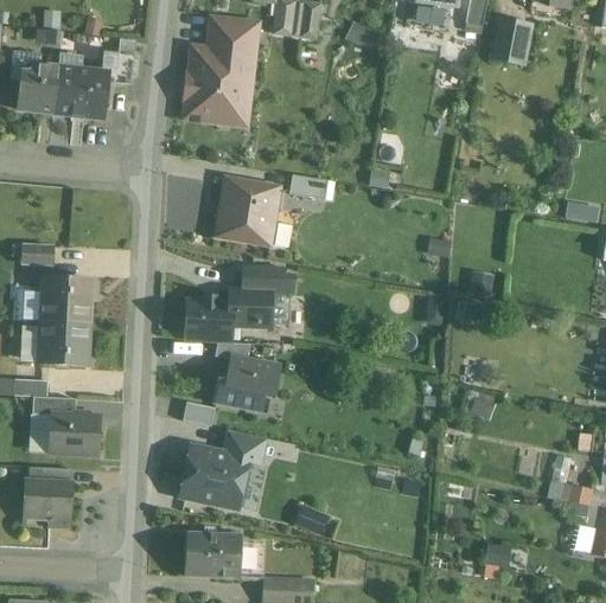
[(292,34),(294,11),(294,10),(295,0),(279,0),(274,32),(292,34)]
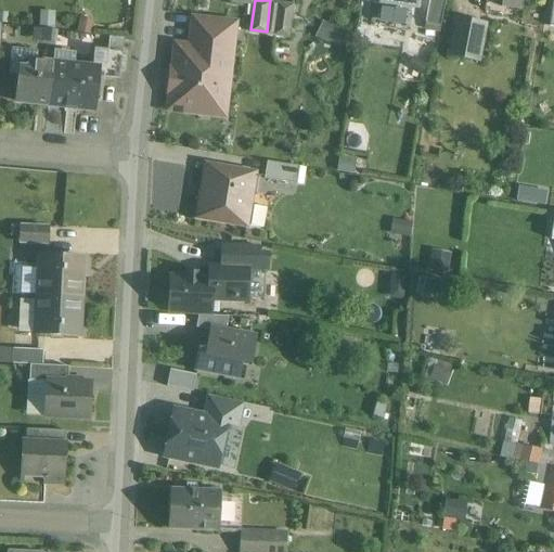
[(429,0),(426,21),(441,23),(446,0),(429,0)]
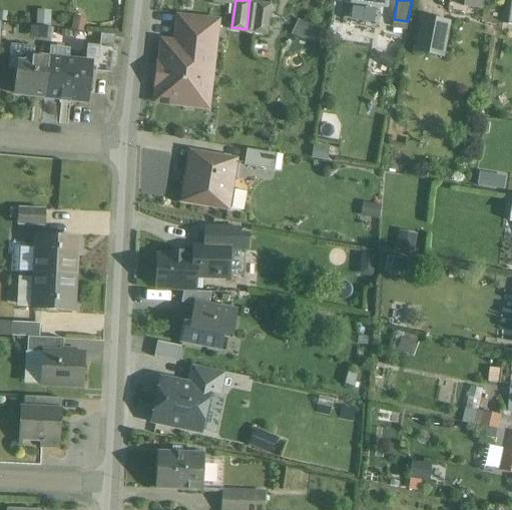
[(271,3),(265,2),(258,1),(253,30),(267,31),(271,3)]
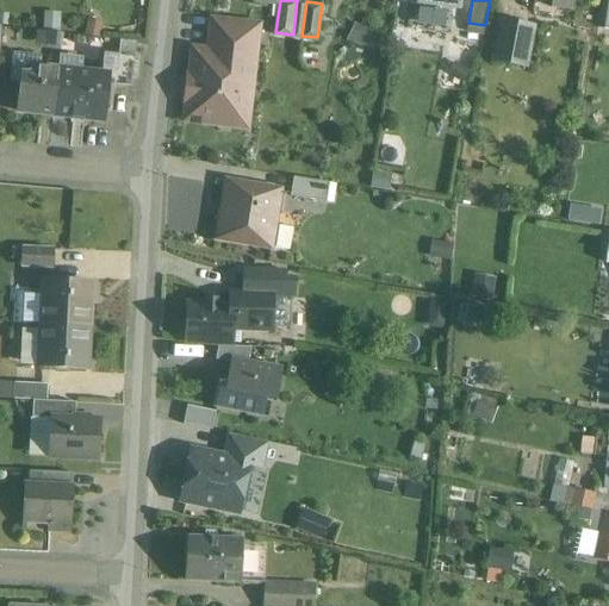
[(526,64),(529,45),(534,23),(502,17),(493,58),(526,64)]
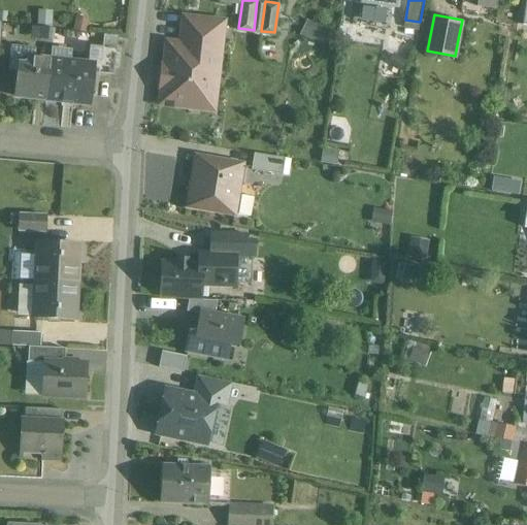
[(187,17),(184,43),(210,46),(210,48),(220,50),(223,21),(187,17)]
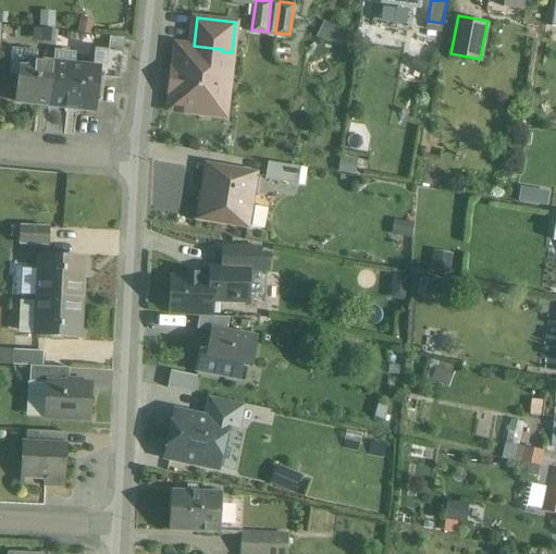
[(326,17),(320,32),(343,44),(349,29),(326,17)]
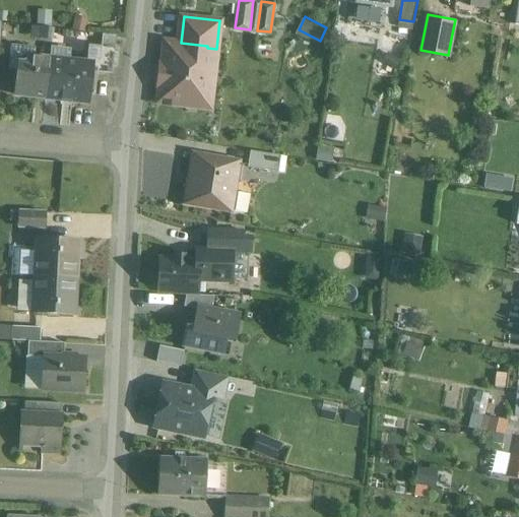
[(113,64),(115,41),(116,35),(103,34),(100,62),(101,63),(113,64)]
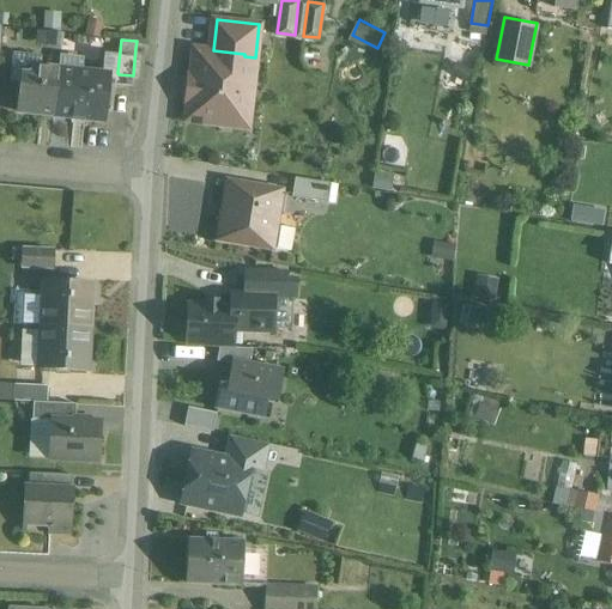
[(244,56),(244,54),(213,50),(197,48),(193,77),(191,75),(188,98),(191,98),(188,117),(248,123),(255,58),(244,56)]
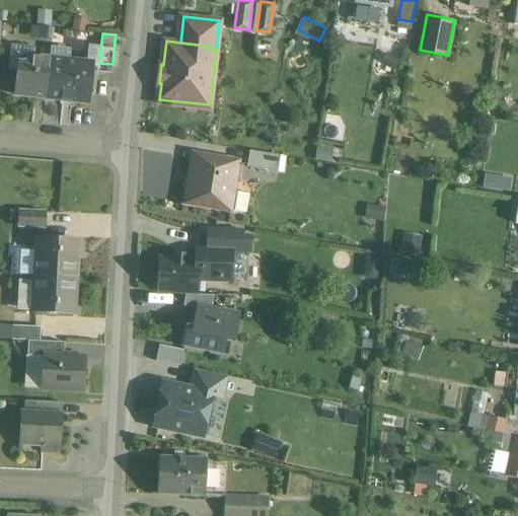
[(47,95),(51,57),(34,55),(35,46),(12,44),(9,67),(17,67),(15,92),(47,95)]
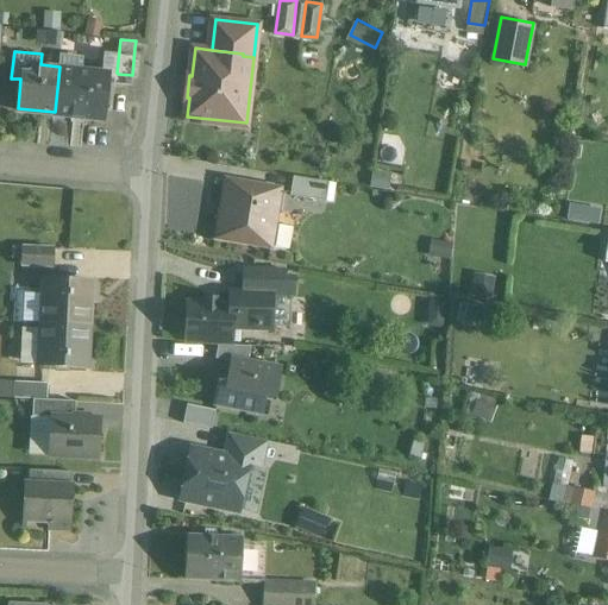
[(55,112),(106,118),(111,73),(60,67),(55,112)]
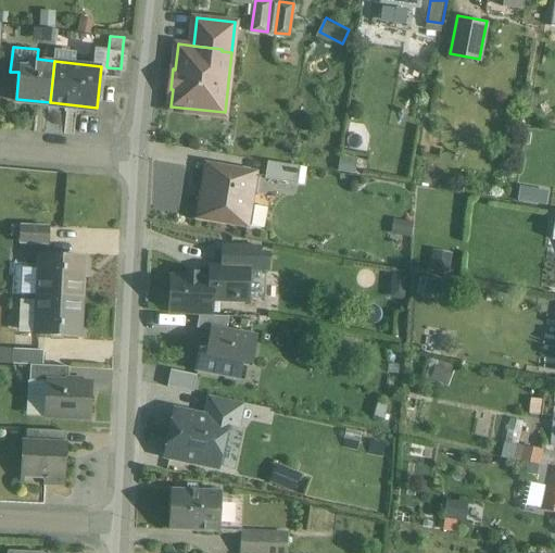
[(268,160),(267,166),(266,177),(298,183),(300,165),(268,160)]
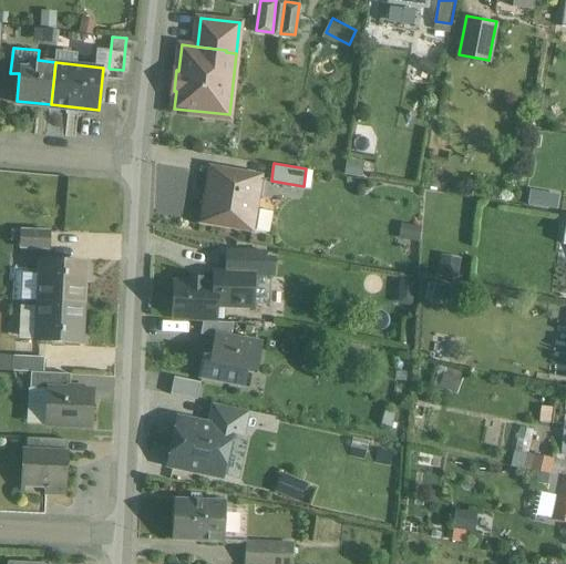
[(212,166),(207,195),(203,221),(251,228),(260,174),(212,166)]
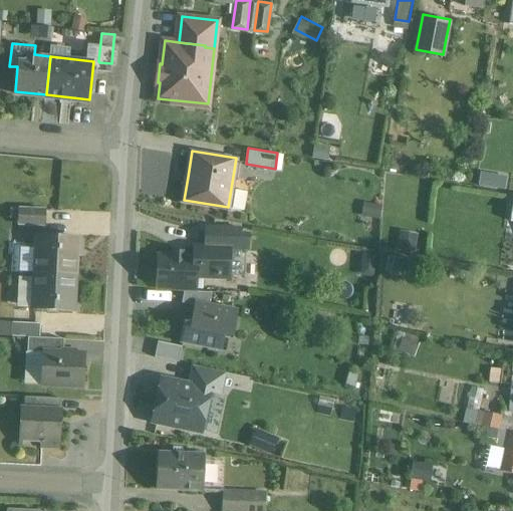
[(45,223),(46,210),(46,209),(45,209),(19,208),(18,221),(19,222),(45,223)]
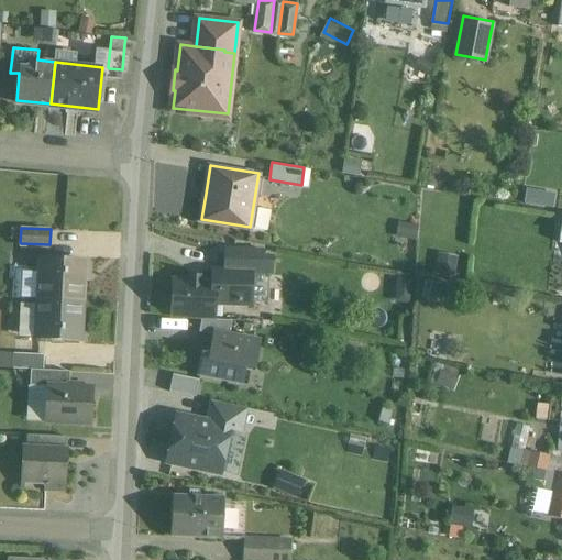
[(174,278),(173,315),(202,317),(215,318),(216,299),(250,300),(251,271),(271,271),(272,249),(228,248),(227,268),(215,267),(213,280),(202,280),(202,278),(190,277),(188,278),(174,278)]
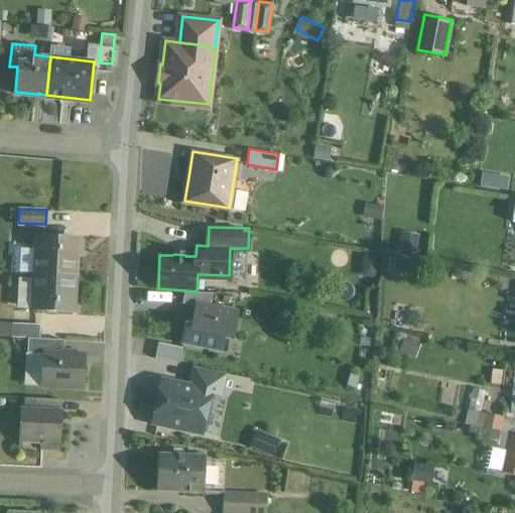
[(416,247),(419,232),(405,229),(403,244),(416,247)]
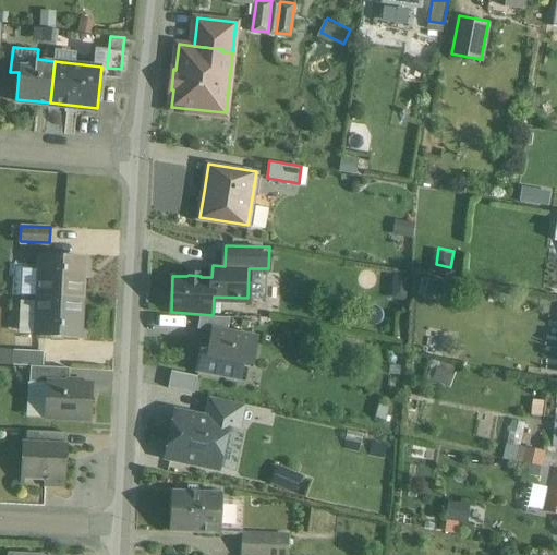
[(83,277),(84,257),(40,255),(38,294),(81,297),(82,277),(83,277)]
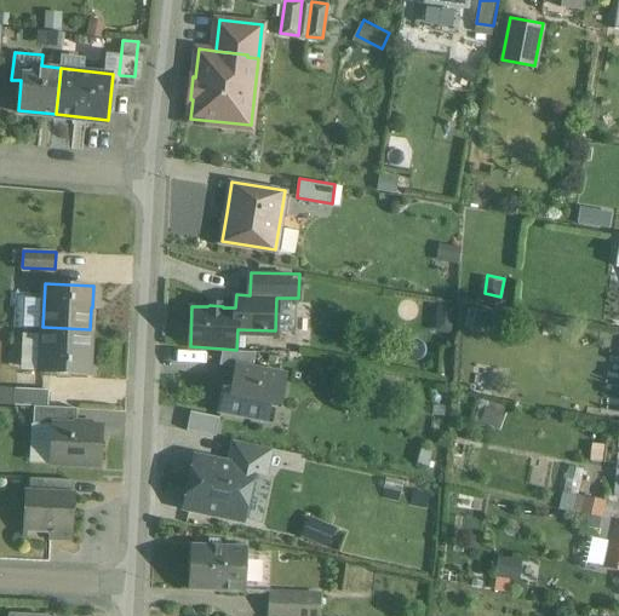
[(90,329),(43,327),(41,370),(89,373),(90,350),(89,350),(90,329)]
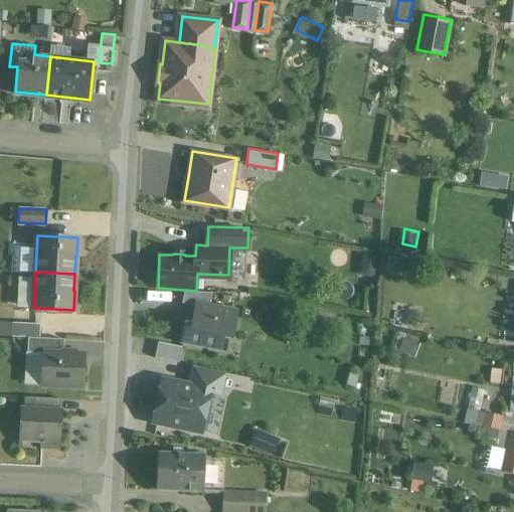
[(209,306),(212,292),(196,291),(185,290),(183,302),(197,305),(197,303),(209,306)]
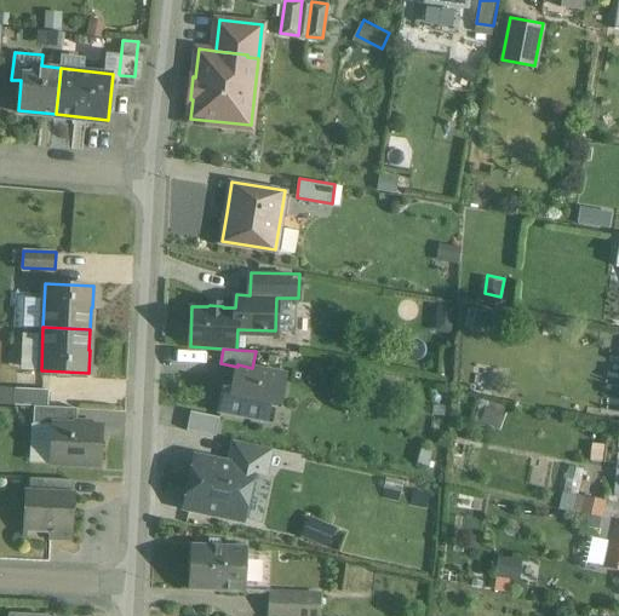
[(221,408),(267,416),(269,399),(280,402),(285,374),(252,368),(238,364),(238,367),(233,389),(224,387),(221,408)]
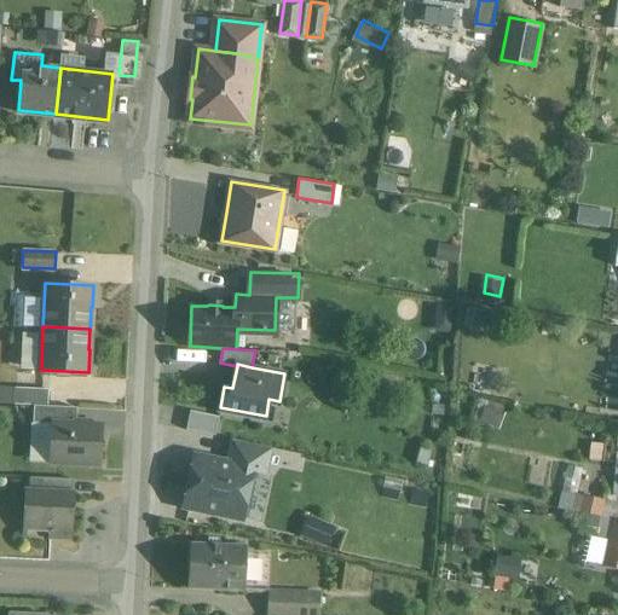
[(48,405),(48,387),(16,386),(15,402),(34,404),(48,405)]
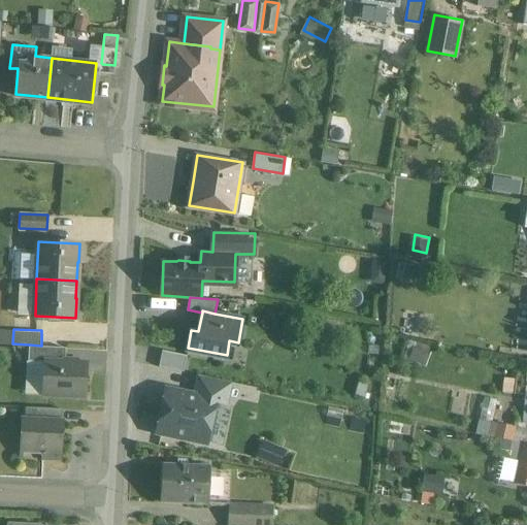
[(65,360),(66,347),(41,346),(29,345),(29,359),(44,360),(65,360)]
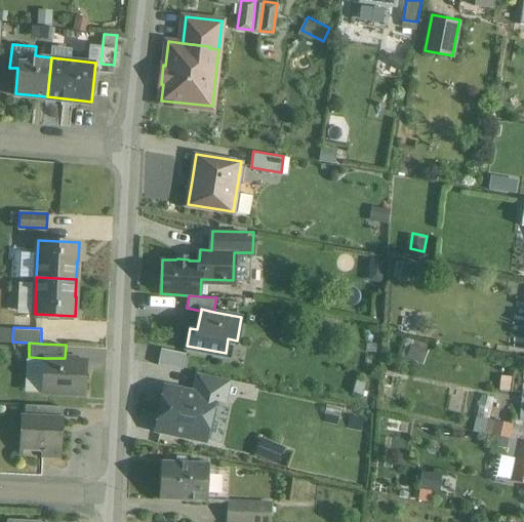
[(162,348),(161,352),(159,363),(183,368),(186,353),(186,352),(162,348)]
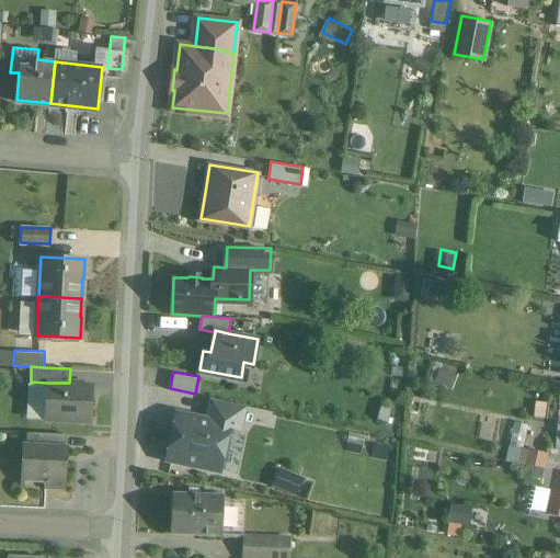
[(47,383),(45,418),(90,420),(92,384),(69,383),(47,383)]
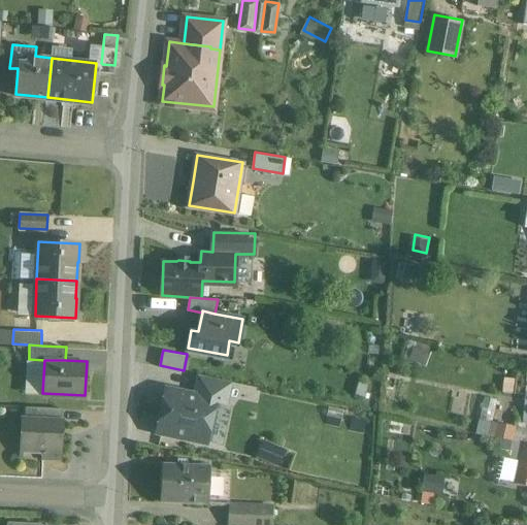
[(193,394),(167,388),(158,430),(158,431),(207,441),(217,400),(229,403),(233,381),(197,373),(193,394)]
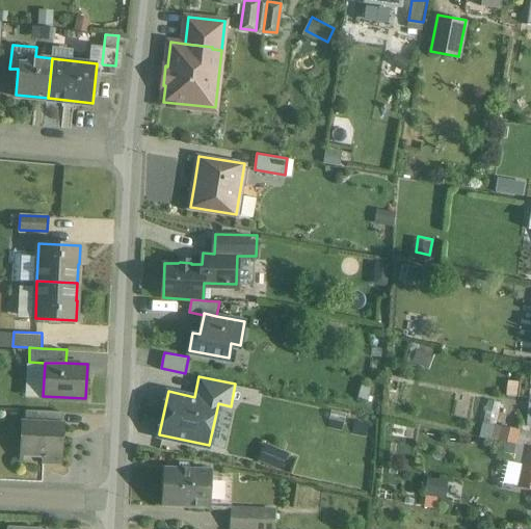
[(26,408),(26,421),(62,423),(62,411),(26,408)]
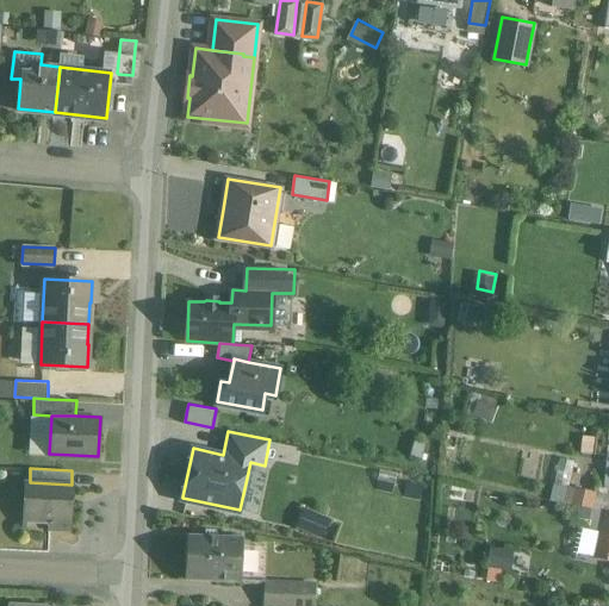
[(25,525),(25,519),(50,520),(49,526),(70,528),(73,485),(72,485),(30,482),(25,482),(23,525),(25,525)]
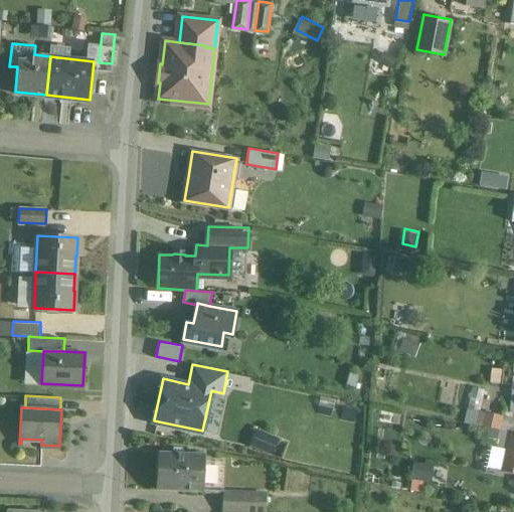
[(482,424),(498,428),(500,428),(502,414),(485,411),(482,424)]
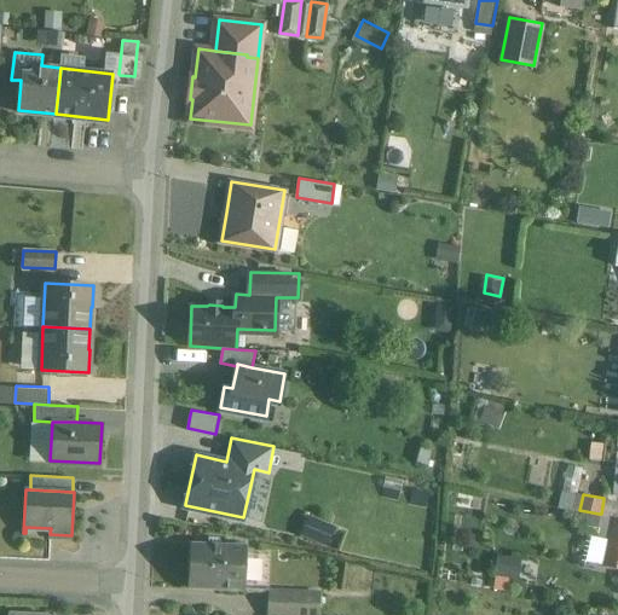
[(301,531),(328,544),(338,523),(311,511),(301,531)]
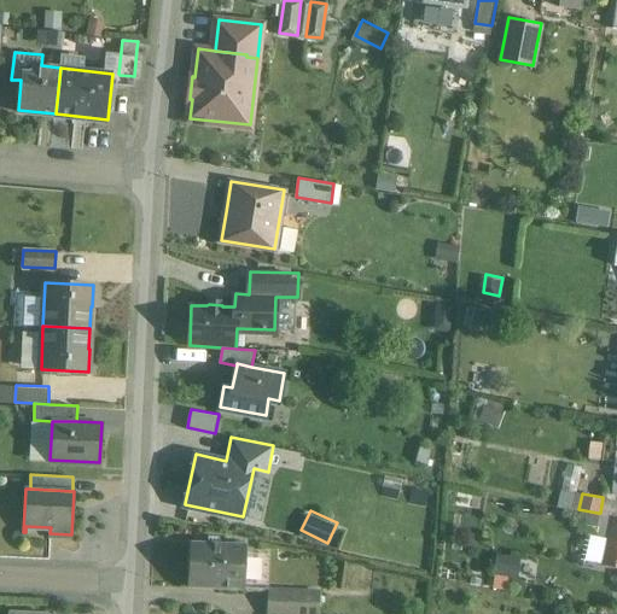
[(616,518),(600,514),(597,532),(609,536),(616,537),(616,518)]
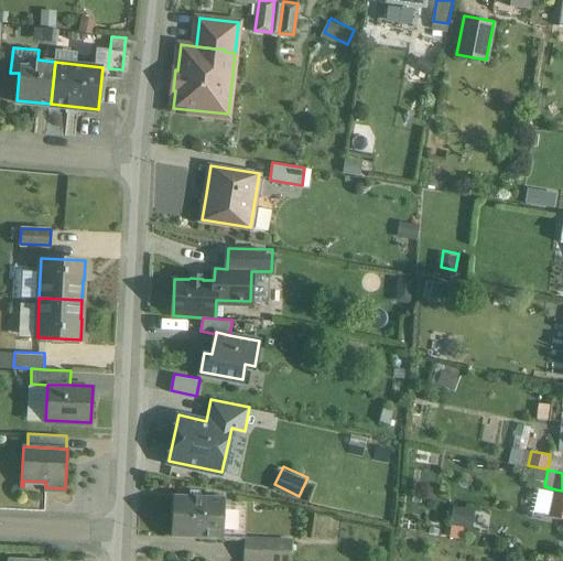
[(550,515),(562,517),(562,491),(555,489),(550,515)]
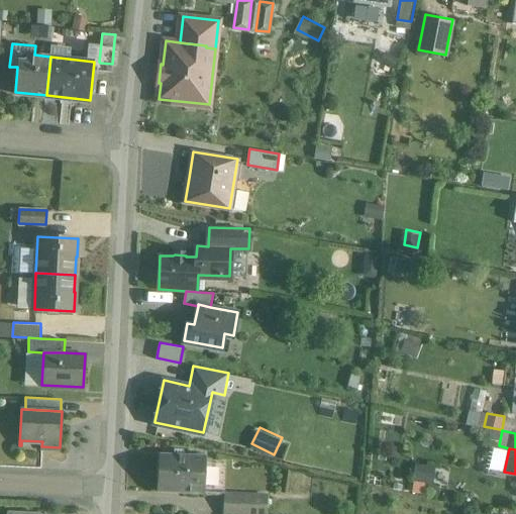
[(206,455),(203,455),(160,453),(159,488),(159,490),(203,492),(204,492),(206,455)]
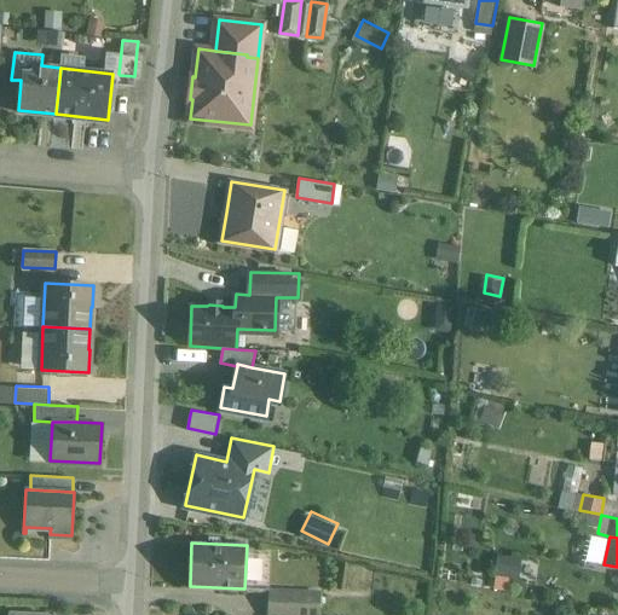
[(270,590),(269,593),(269,595),(269,613),(319,614),(321,592),(270,590)]
